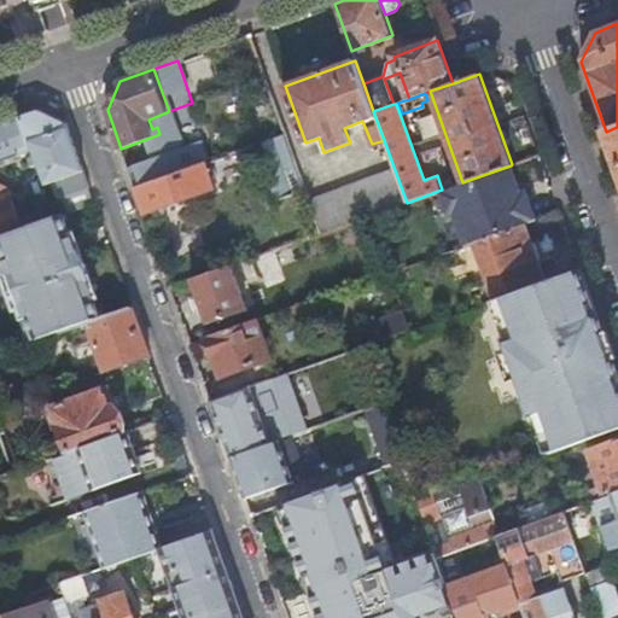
[(38,111),(0,123),(0,159),(31,149),(34,155),(27,157),(30,165),(36,162),(45,184),(56,180),(62,196),(88,186),(65,123),(38,111)]
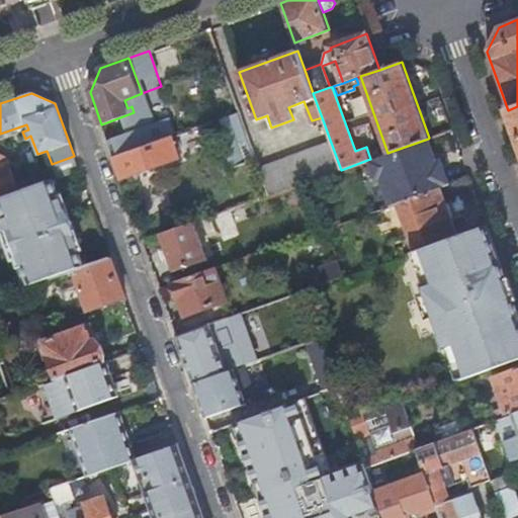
[(517,106),(508,110),(517,139),(517,106)]
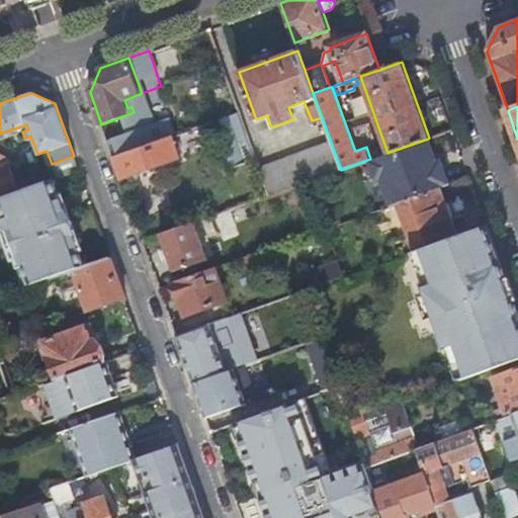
[(239,112),(221,119),(229,140),(224,142),(233,168),(249,163),(249,161),(256,158),(239,112)]
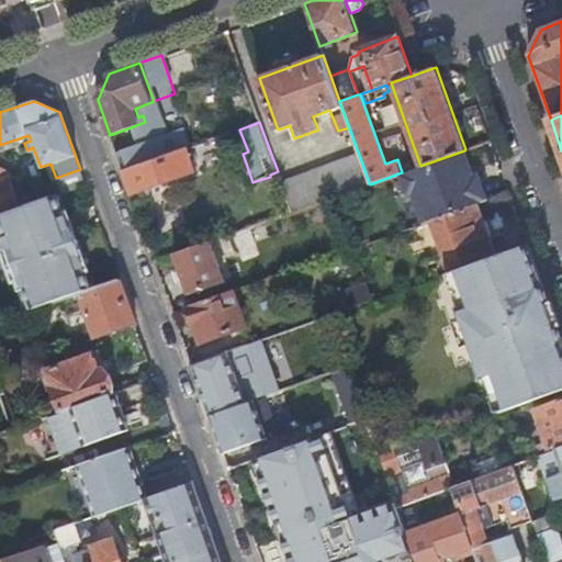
[(123,171),(173,154),(167,135),(116,154),(123,171)]
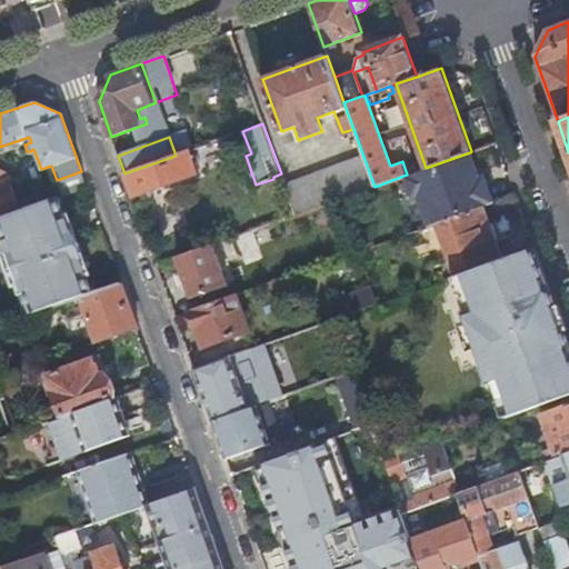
[(200,173),(191,150),(176,156),(125,173),(132,198),(200,173)]
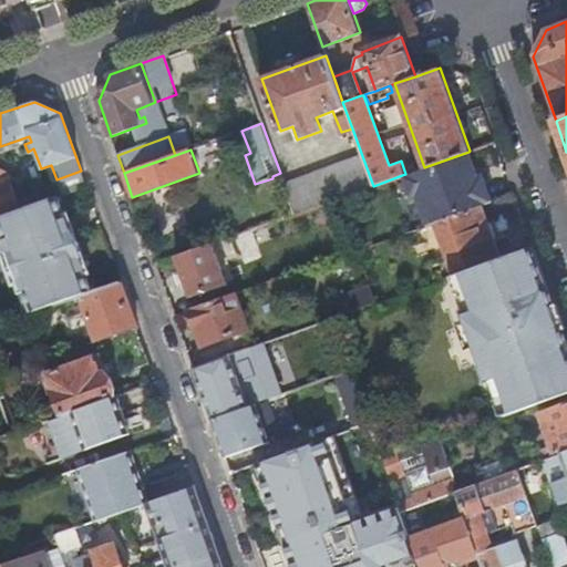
[(415,196),(426,226),(435,223),(483,205),(492,202),(482,175),(477,176),(474,167),(468,152),(424,167),(405,174),(402,175),(410,198),(415,196)]
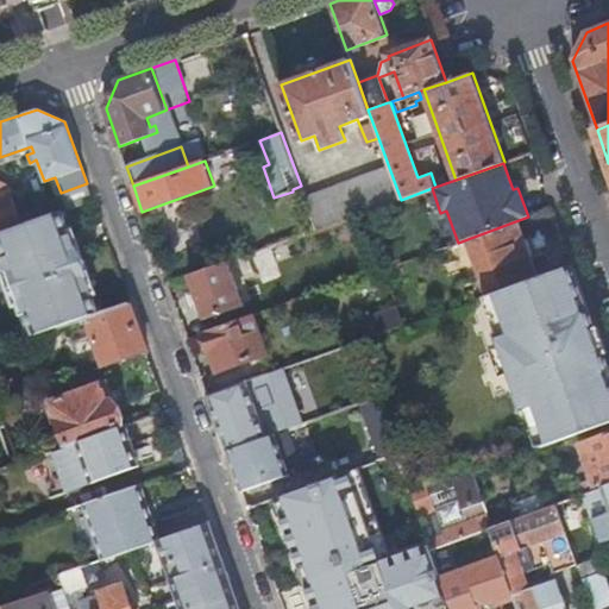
[(305,195),(316,230),(363,213),(401,200),(388,164),(305,195)]
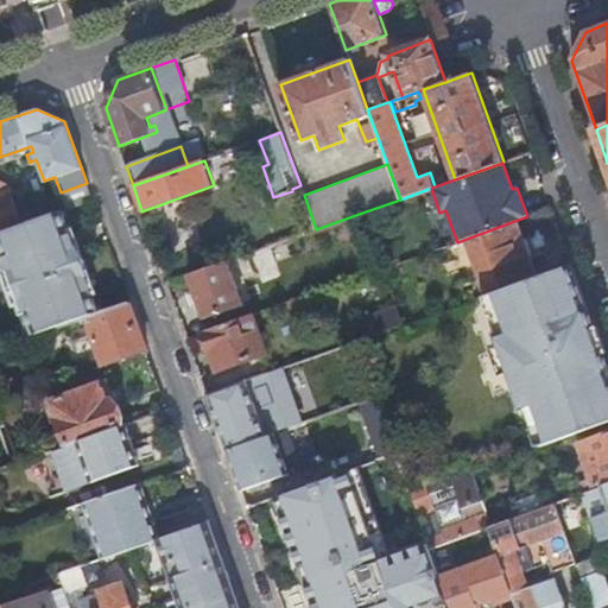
[(0,233),(21,226),(8,192),(7,192),(5,187),(6,185),(0,183),(0,233)]
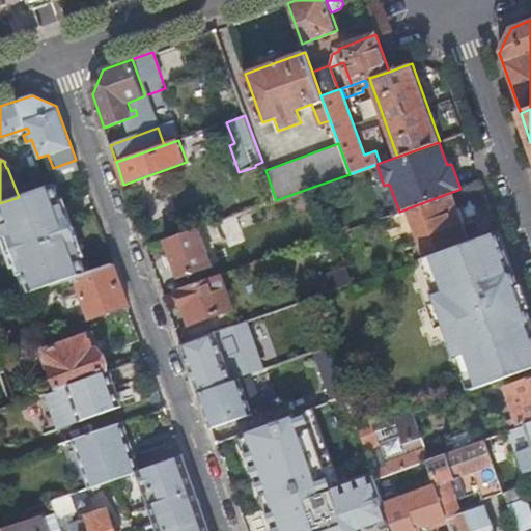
[(19,197),(0,203),(0,211),(4,224),(2,225),(19,272),(22,271),(27,286),(30,292),(37,290),(50,286),(57,284),(60,283),(75,279),(89,274),(82,256),(86,254),(66,198),(62,199),(56,184),(19,197)]
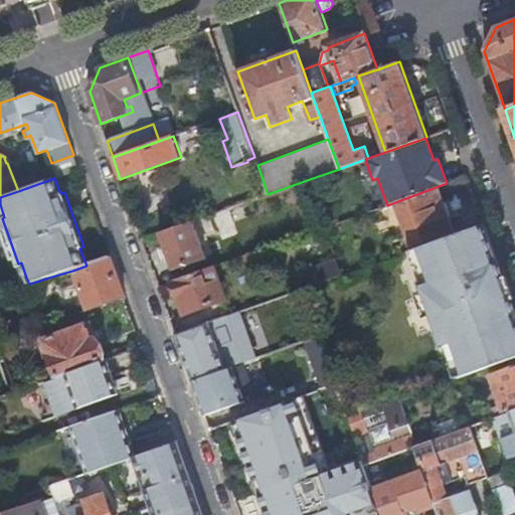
[(439,186),(395,202),(413,249),(419,246),(456,233),(439,186)]
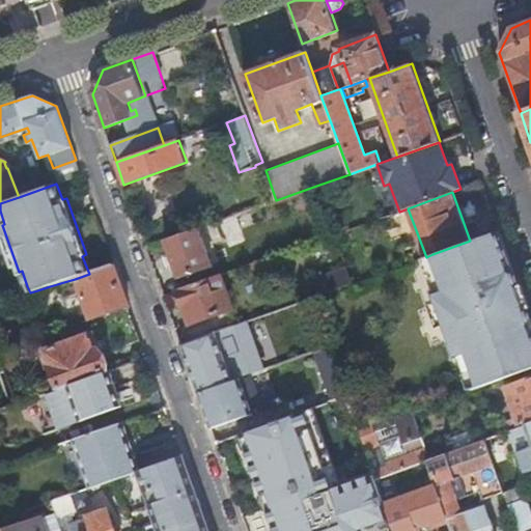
[(249,224),(245,212),(236,215),(241,227),(249,224)]
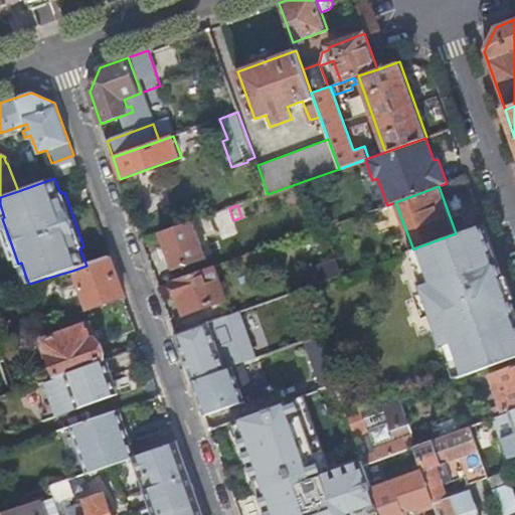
[(207,259),(194,221),(160,233),(174,271),(207,259)]
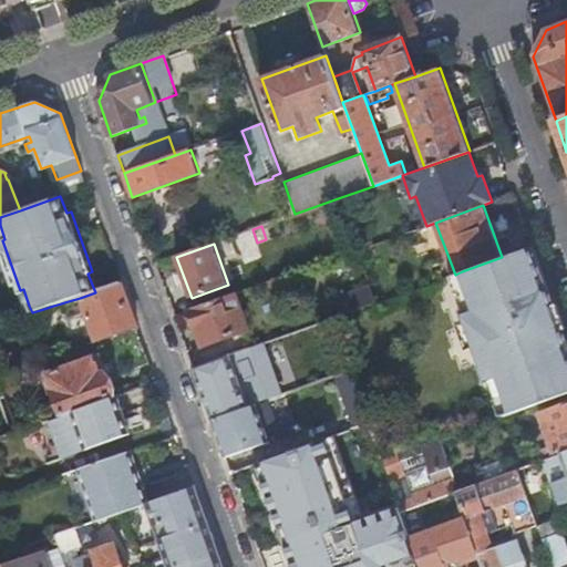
[(476,310),(467,313),(465,315),(467,319),(477,347),(490,379),(492,378),(500,374),(501,375),(514,412),(566,392),(566,340),(533,246),(502,257),(462,271),(476,310)]
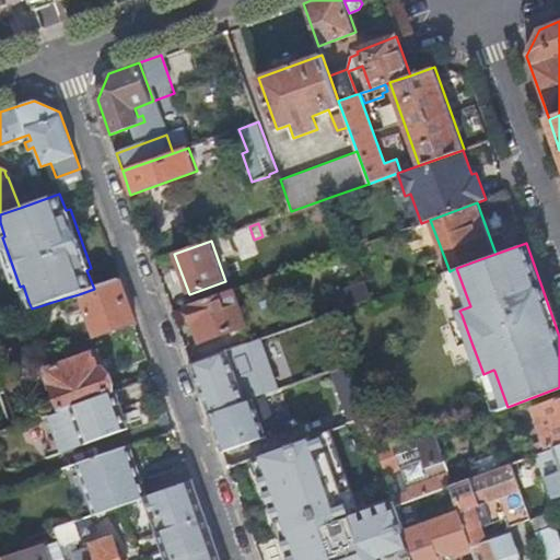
[(450,271),(446,272),(452,290),(455,290),(462,310),(470,306),(456,268),(450,271)]
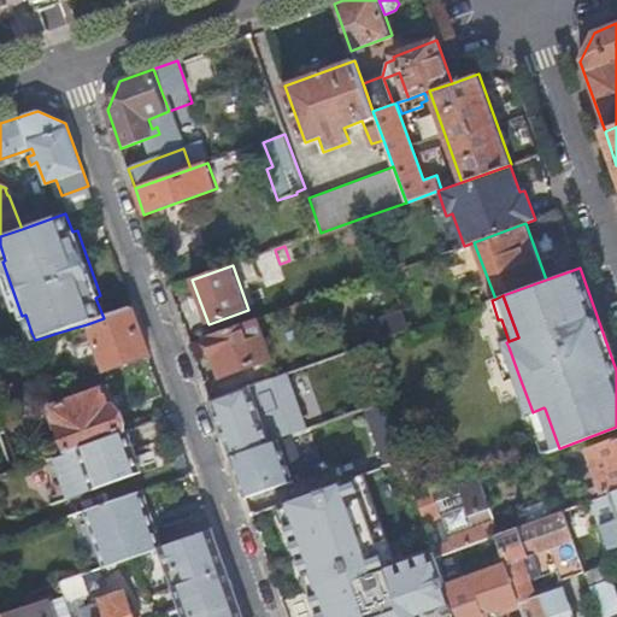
[(70,329),(66,330),(74,350),(93,342),(104,371),(148,356),(131,309),(104,318),(87,324),(70,329)]
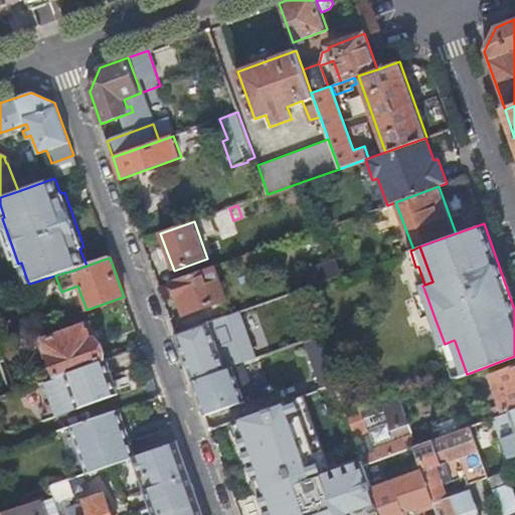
[(342,275),(336,258),(306,268),(313,286),(342,275)]
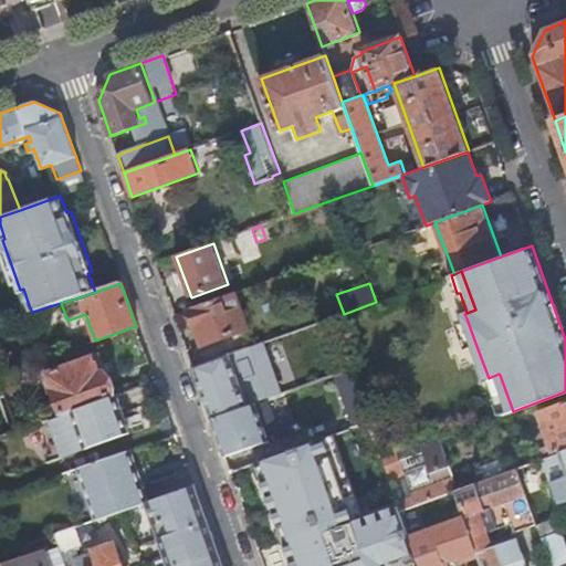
[(23,289),(20,290),(18,291),(24,306),(29,305),(23,289)]
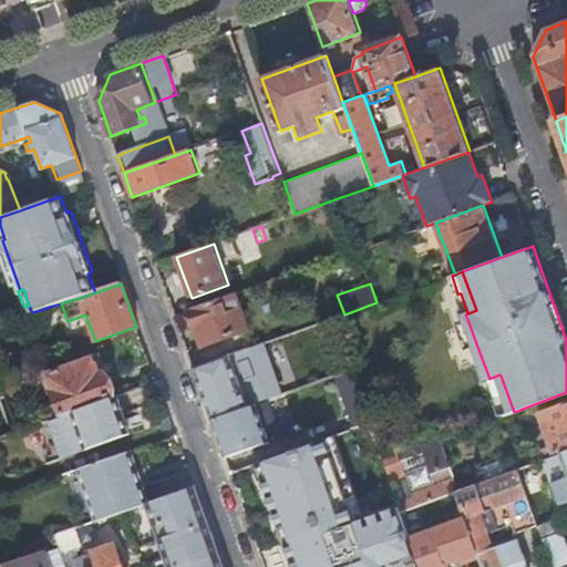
[(249,329),(236,294),(189,310),(203,347),(249,329)]
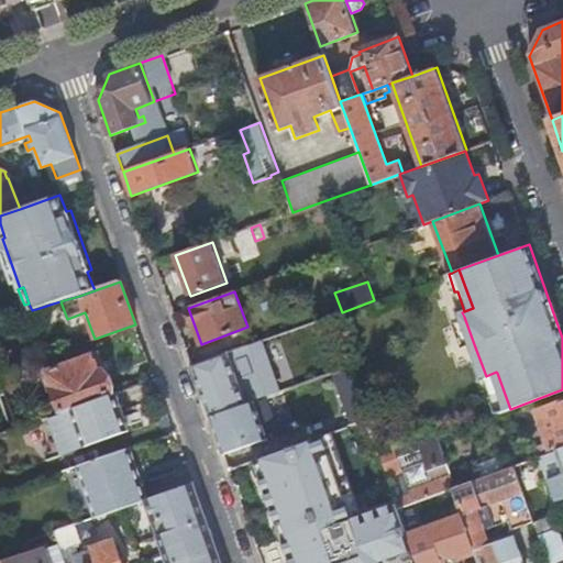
[(474,344),(464,317),(455,320),(465,348),(474,344)]
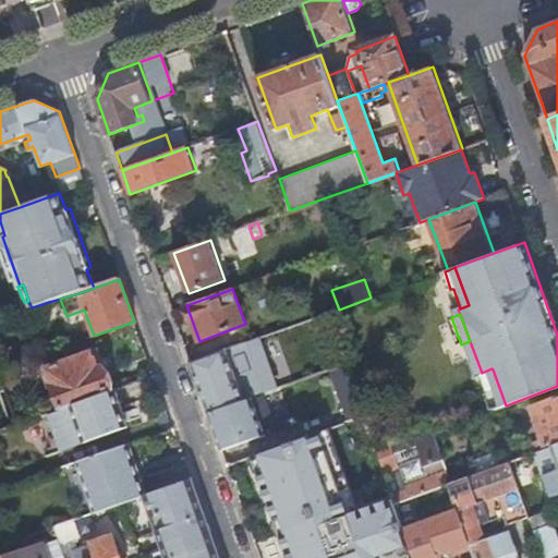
[(278,389),(259,338),(191,363),(208,414),(263,395),(278,389)]
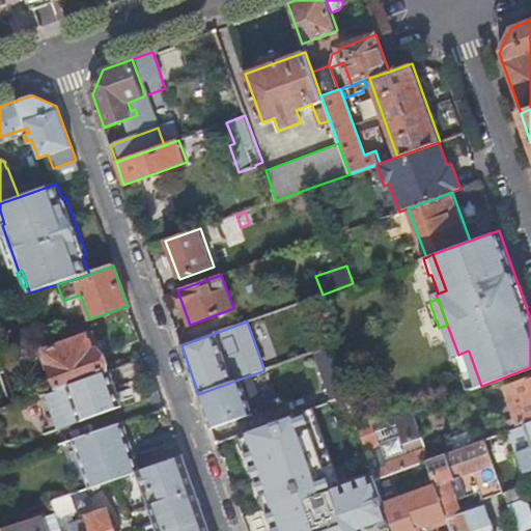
[(0,347),(18,343),(12,330),(0,334),(0,347)]
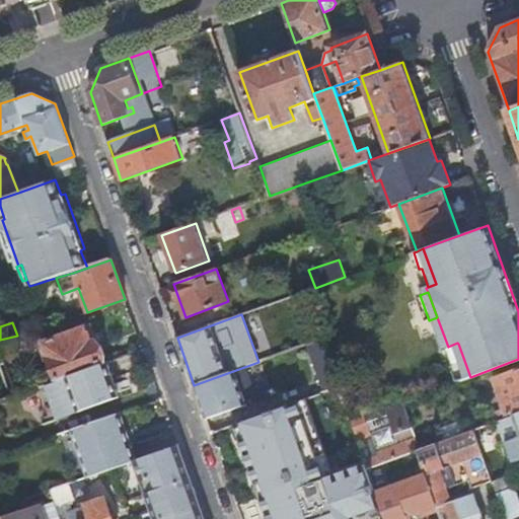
[(43,344),(57,381),(102,364),(94,342),(89,344),(84,328),(43,344)]
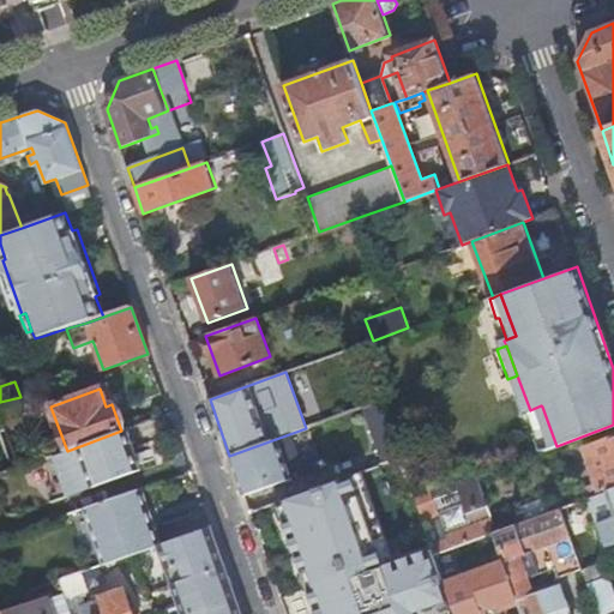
[(379,402),(363,408),(384,464),(399,458),(379,402)]
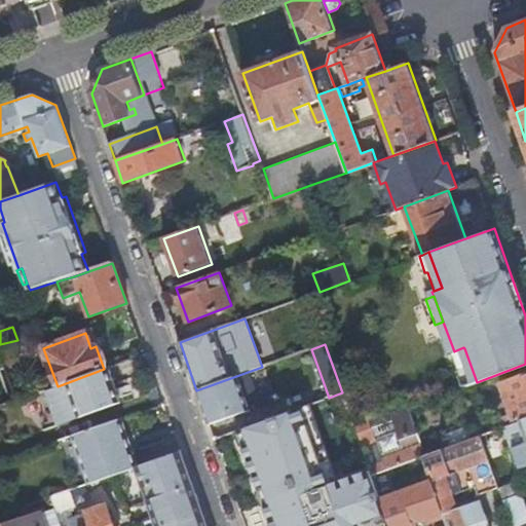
[(468,385),(477,382),(464,348),(463,347),(456,350),(463,369),(461,370),(466,385),(468,385)]
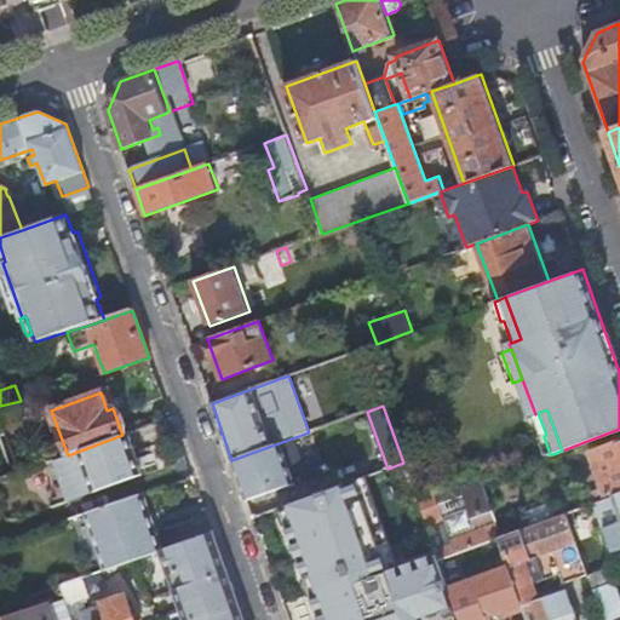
[(67,503),(141,475),(126,434),(122,435),(68,455),(52,460),(67,503)]
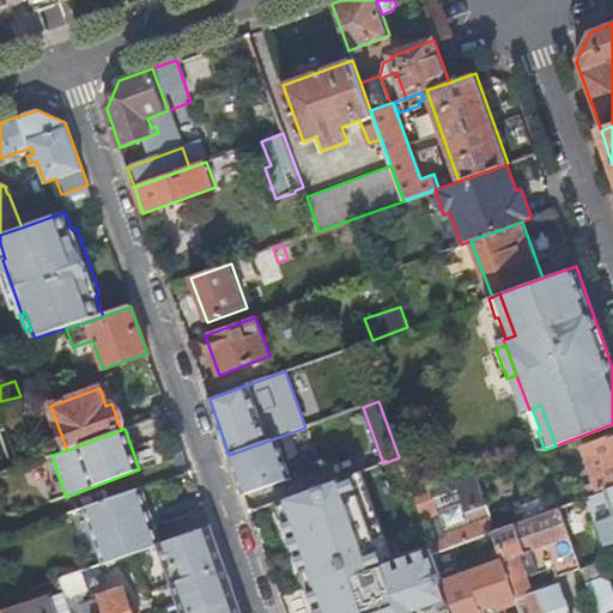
[(307,456),(298,460),(289,434),(229,455),(243,496),(316,471),(313,460),(307,456)]
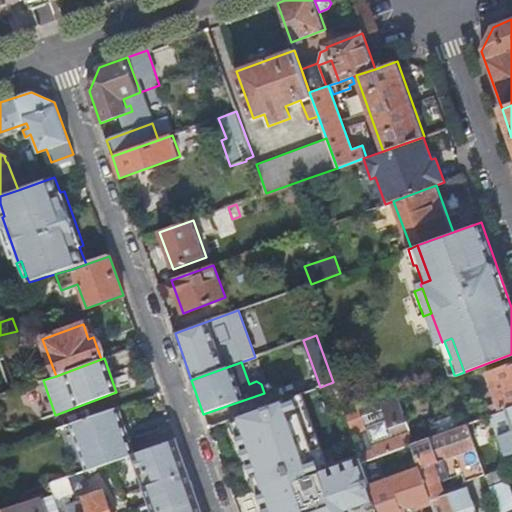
[(511,363),(489,372),(503,411),(507,409),(511,407),(511,363)]
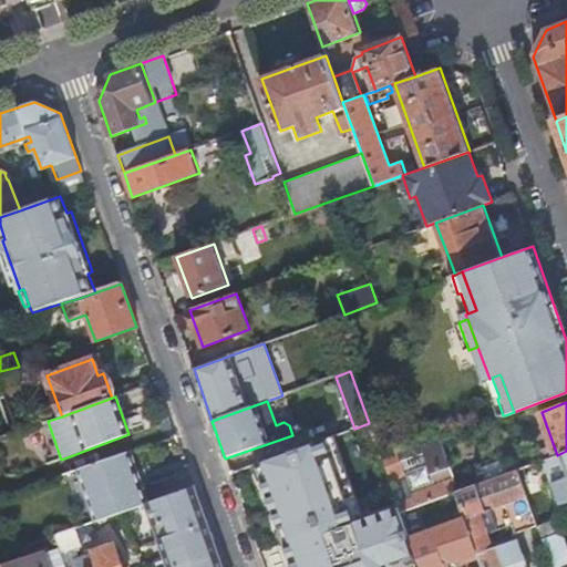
[(413,493),(397,449),(380,454),(399,507),(400,512),(416,506),(440,497),(441,497),(455,492),(461,490),(441,434),(420,441),(436,484),(413,493)]
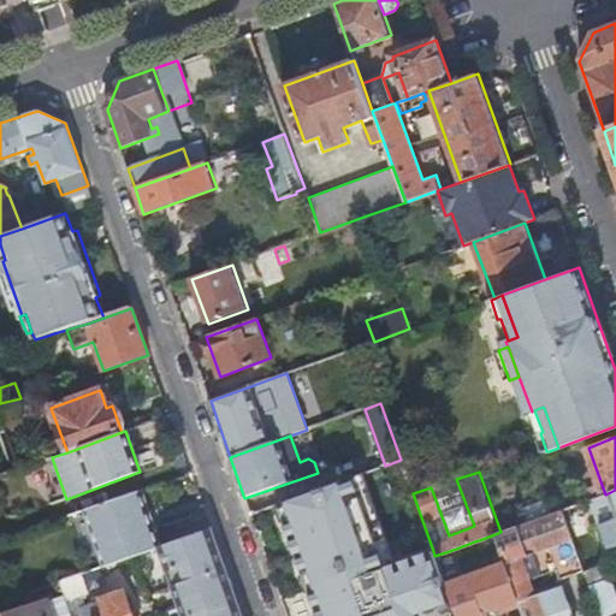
[(455,615),(434,556),(433,551),(395,563),(363,474),(279,504),(318,615),(455,615)]
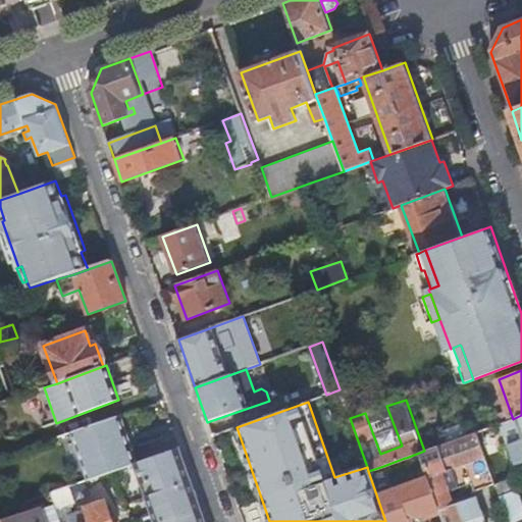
[(386,406),(365,413),(380,454),(402,446),(386,406)]
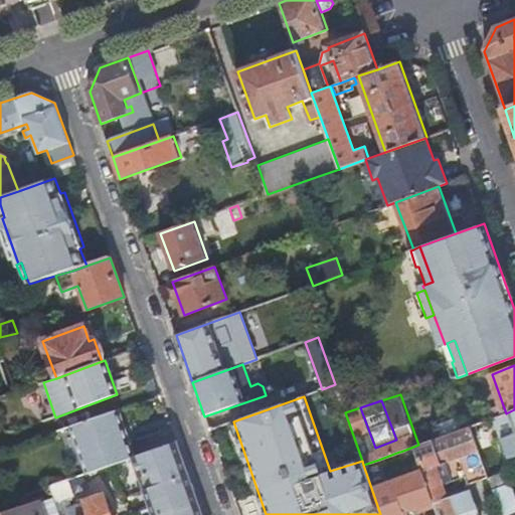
[(121,409),(72,426),(90,474),(133,459),(137,457),(121,409)]
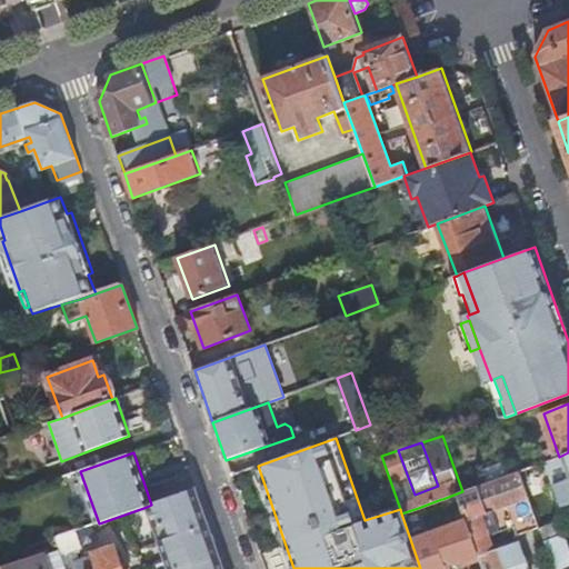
[(568,452),(563,455),(568,469),(568,479),(562,482),(556,485),(563,505),(568,502),(568,452)]
